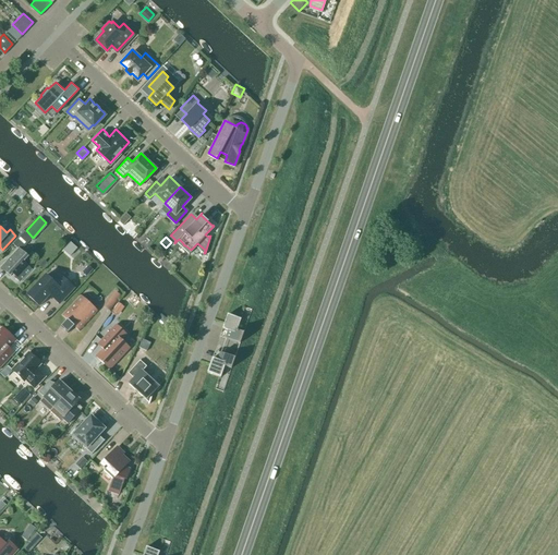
[(23,276),(33,265),(25,257),(27,255),(19,246),(1,265),(10,274),(14,269),(23,276)]
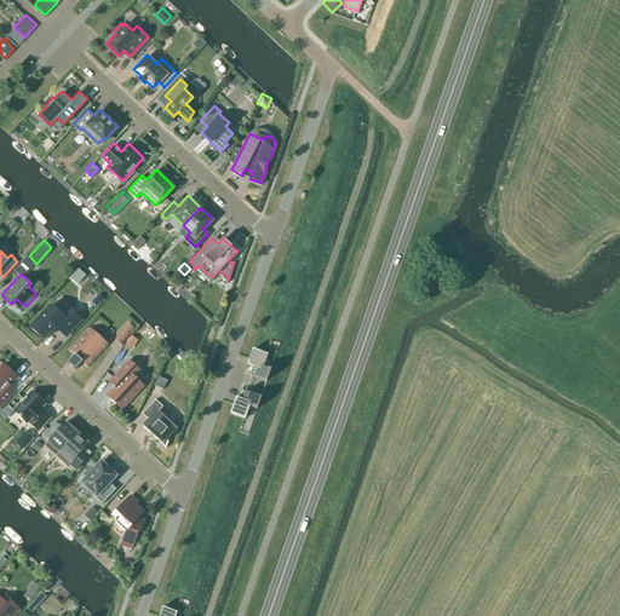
[(96,304),(103,297),(98,292),(91,299),(96,304)]
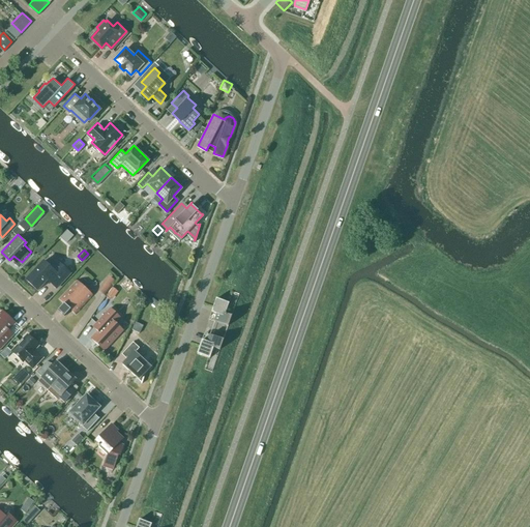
[(51,266),(43,259),(26,277),(37,288),(48,277),(56,286),(70,271),(58,261),(54,265),(52,264),(51,266)]
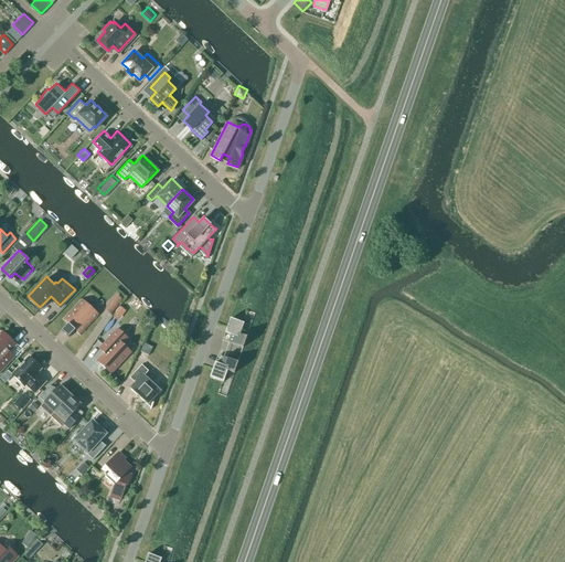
[(124,297),(118,294),(113,301),(118,305),(119,304),(124,297)]
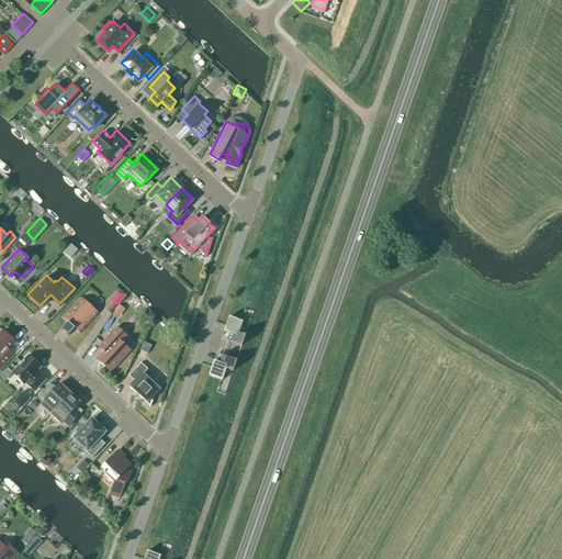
[(80,331),(99,311),(81,294),(63,315),(68,320),(62,326),(68,333),(75,326),(80,331)]
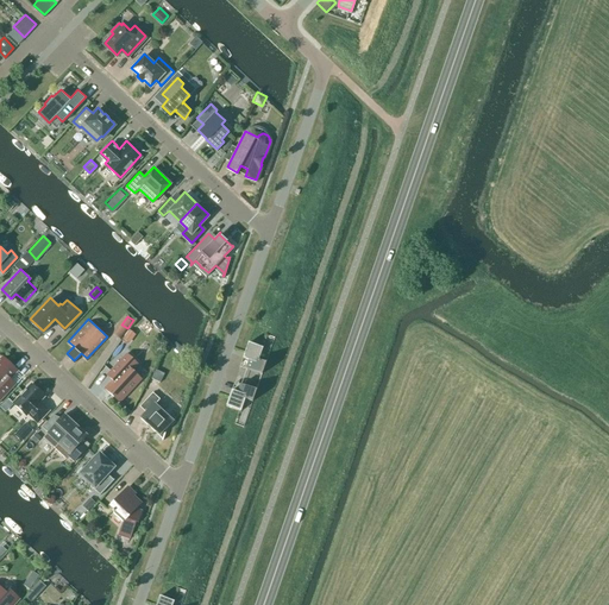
[(129,340),(135,332),(129,327),(123,335),(129,340)]
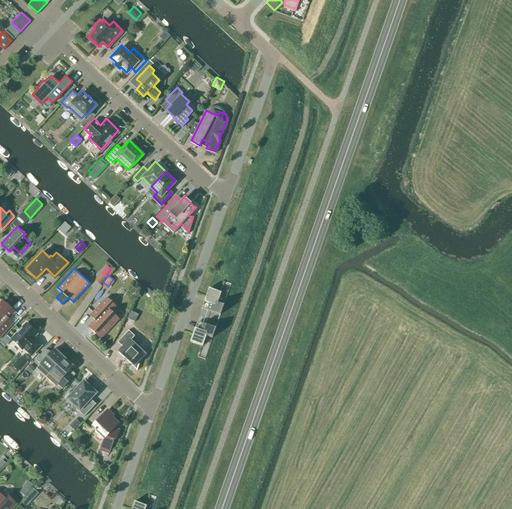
[(217,319),(218,320),(231,282),(223,279),(219,290),(209,286),(204,300),(209,301),(207,308),(219,313),(217,319)]
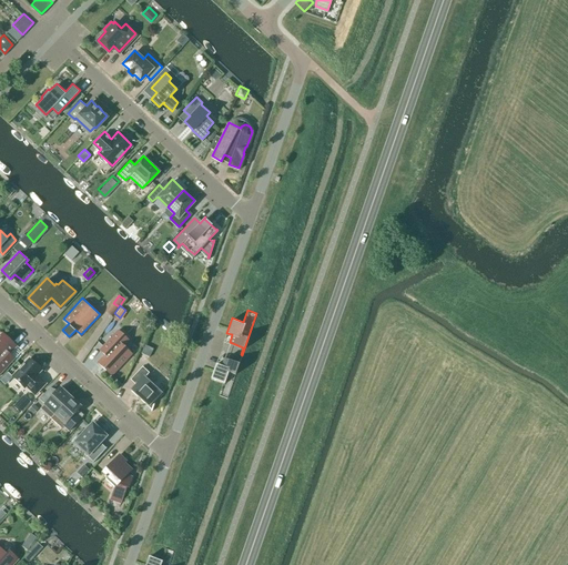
[(115,377),(115,376),(112,373),(131,352),(123,344),(129,339),(118,329),(102,345),(107,350),(105,351),(105,353),(98,361),(115,377)]
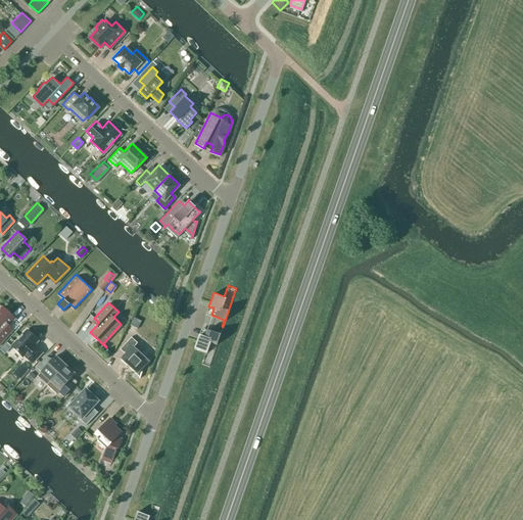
[(0,342),(13,329),(8,324),(14,317),(2,305),(0,306),(0,342)]
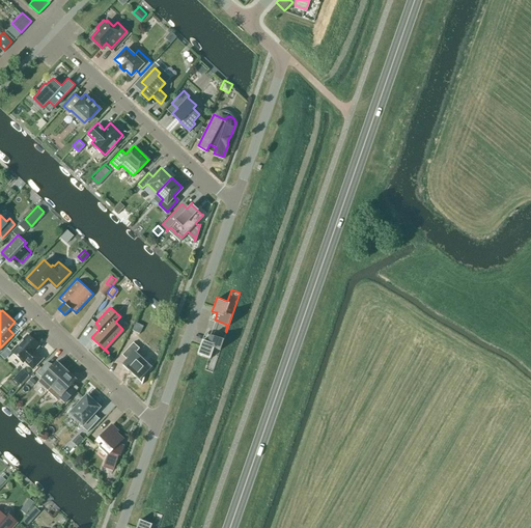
[(212,371),(226,332),(225,331),(223,338),(210,334),(207,340),(202,339),(197,353),(208,357),(204,368),(212,371)]
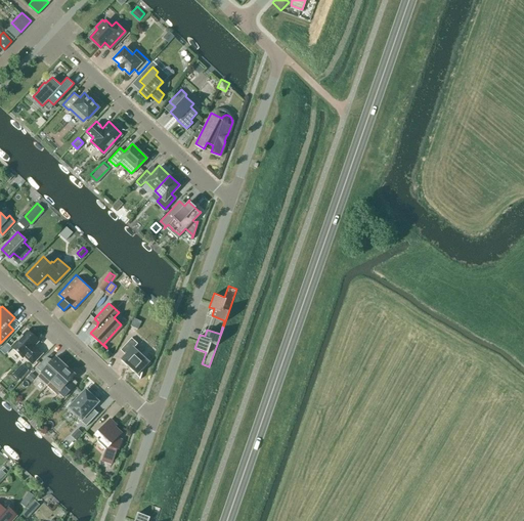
[(32,361),(42,351),(34,344),(38,339),(27,329),(11,345),(23,355),(24,354),(32,361)]
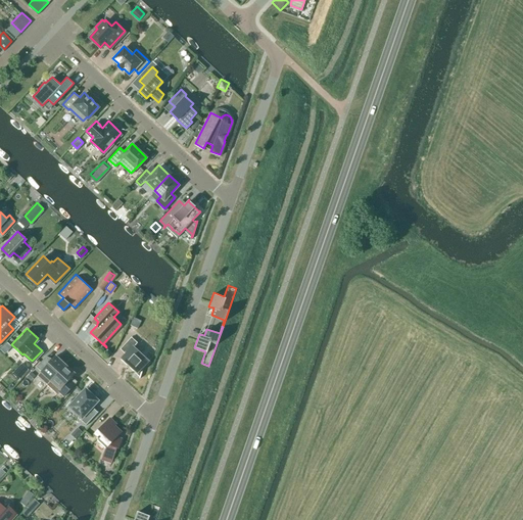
[(140,377),(143,366),(148,361),(133,345),(137,341),(131,335),(120,347),(126,352),(121,358),(139,375),(139,376),(140,377)]
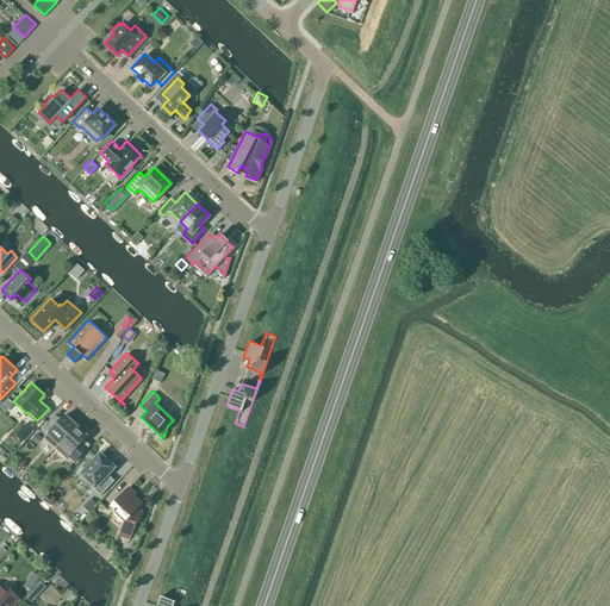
[(58,442),(75,424),(64,413),(66,413),(64,412),(60,419),(54,413),(42,425),(48,431),(47,431),(58,442)]
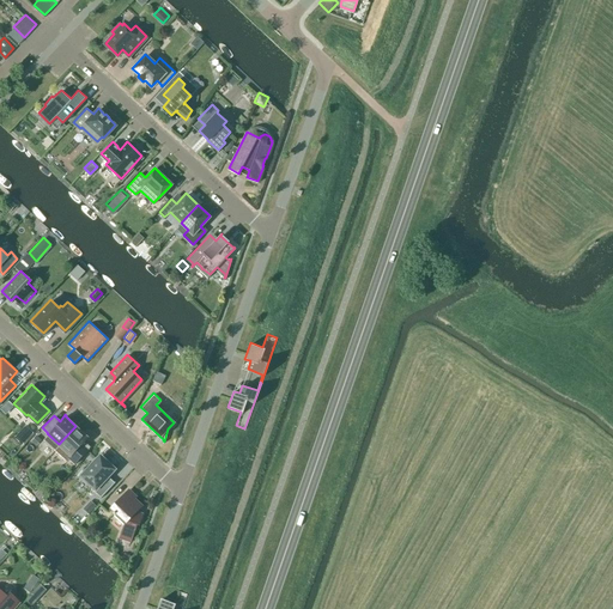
[(23,442),(32,431),(26,425),(17,436),(23,442)]
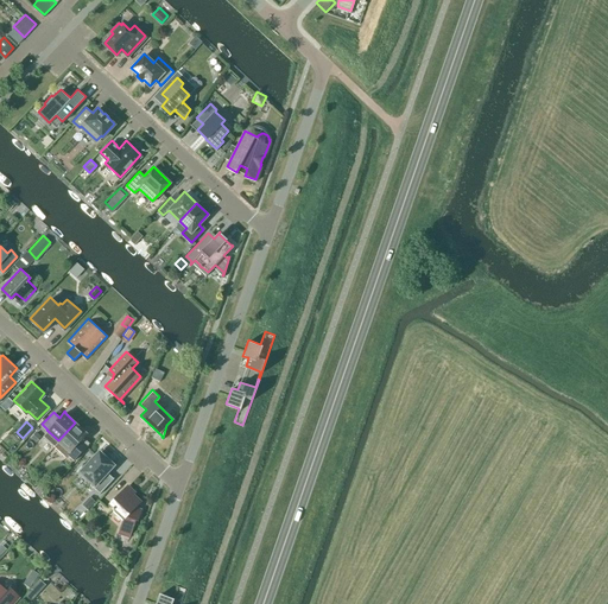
[(75,423),(58,440),(69,451),(67,452),(74,458),(87,444),(82,438),(87,432),(86,432),(75,423)]
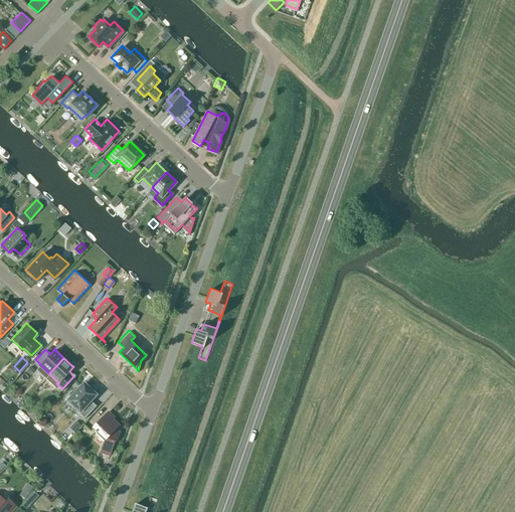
[(84,416),(97,404),(91,398),(96,393),(83,382),(68,398),(79,409),(78,410),(84,416)]
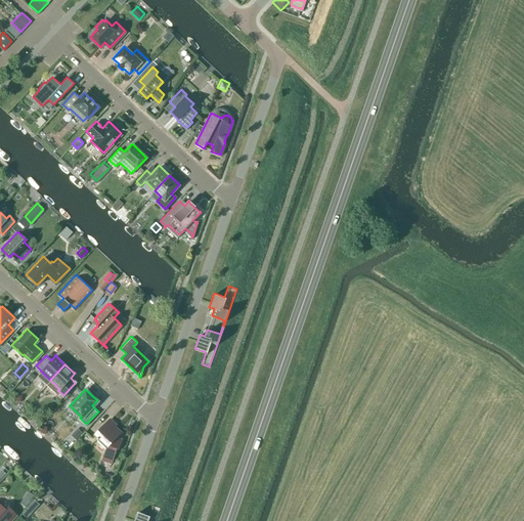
[(122,438),(117,436),(121,431),(112,423),(114,421),(110,418),(94,434),(97,437),(96,437),(97,439),(98,438),(106,445),(102,458),(111,461),(110,466),(117,447),(119,448),(122,438)]
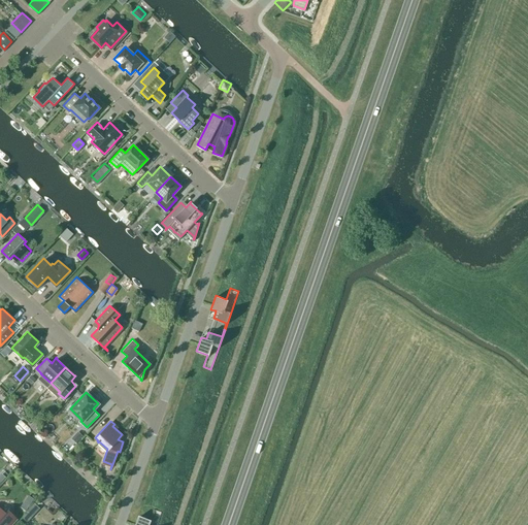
[(76,440),(83,433),(77,429),(71,436),(76,440)]
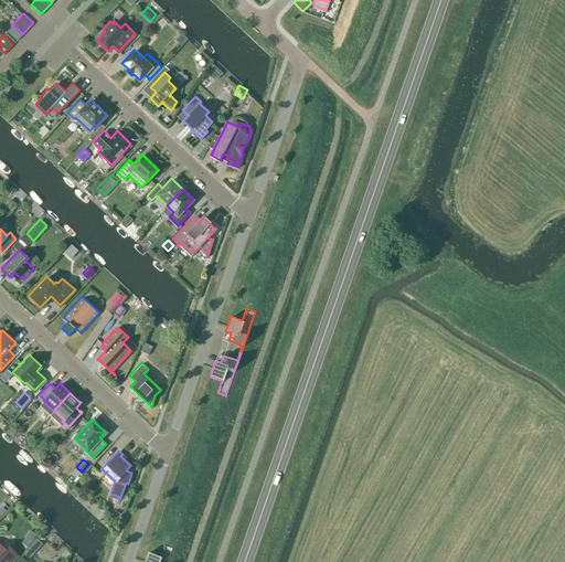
[(85,484),(91,477),(85,472),(78,478),(85,484)]
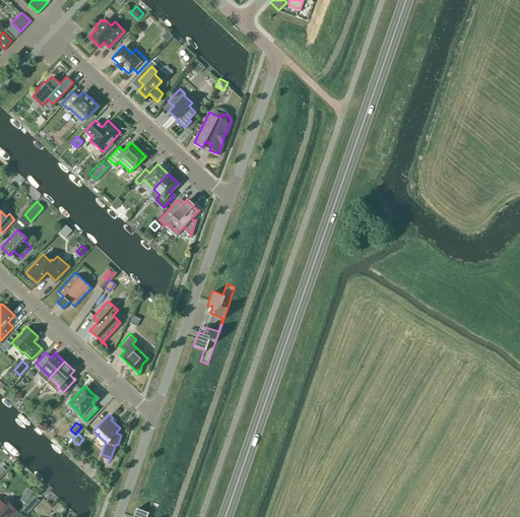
[(24,503),(28,496),(22,492),(17,498),(24,503)]
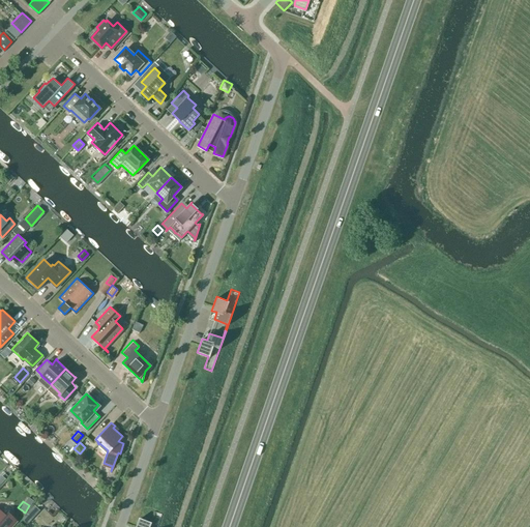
[(31,518),(36,511),(31,506),(26,513),(31,518)]
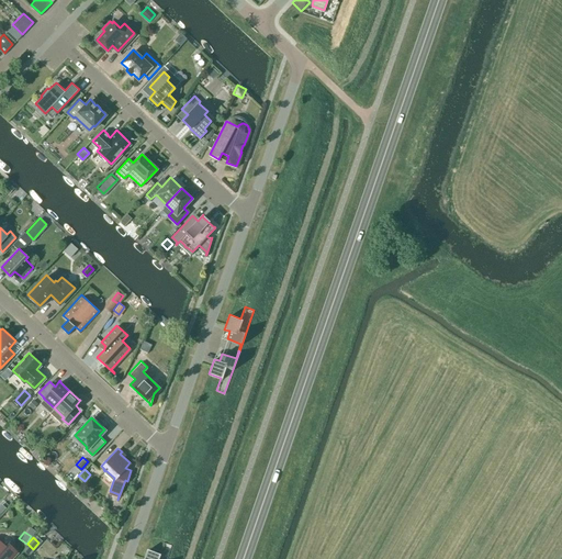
[(6,546),(0,539),(0,558),(10,558),(19,551),(9,543),(6,546)]
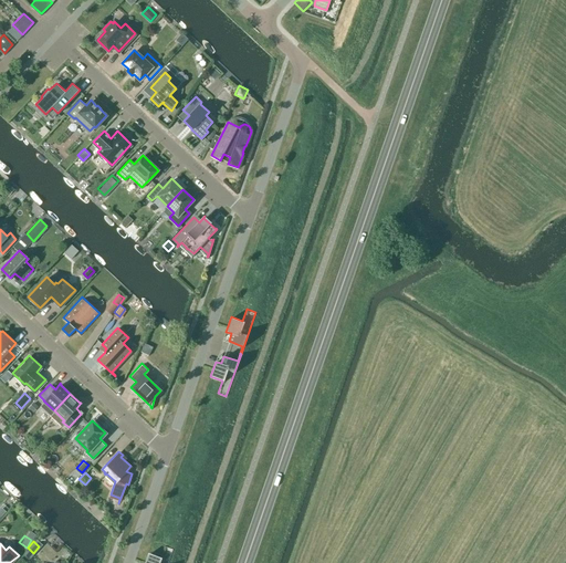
[(167,562),(173,548),(165,544),(160,556),(148,553),(144,562),(167,562)]
